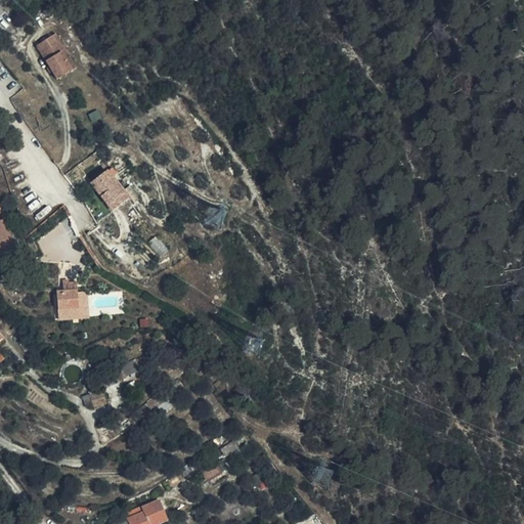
[(57,46),(43,55),(58,80),(73,72),(57,46)]
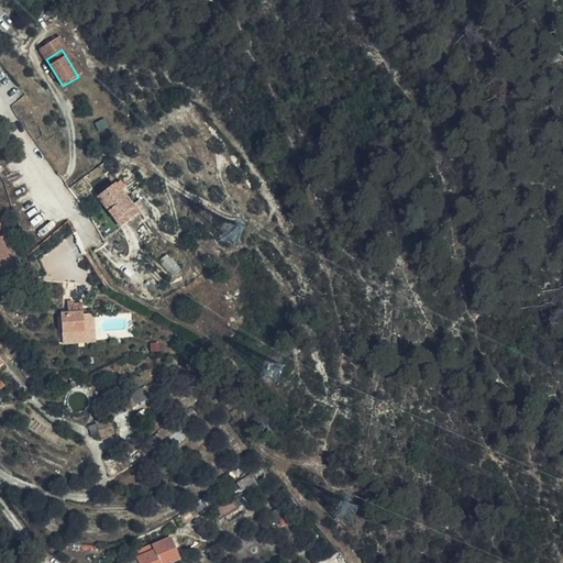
[(99,196),(119,220),(135,206),(116,183),(99,196)]
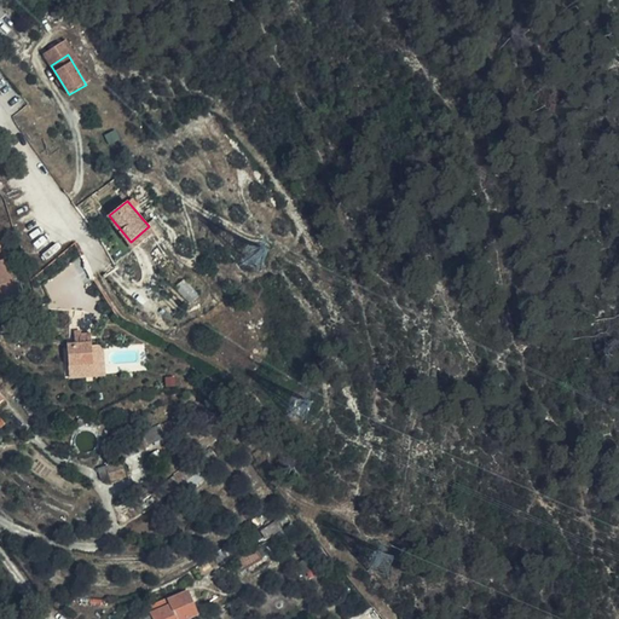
[(149,226),(131,242),(136,248),(154,233),(149,226)]
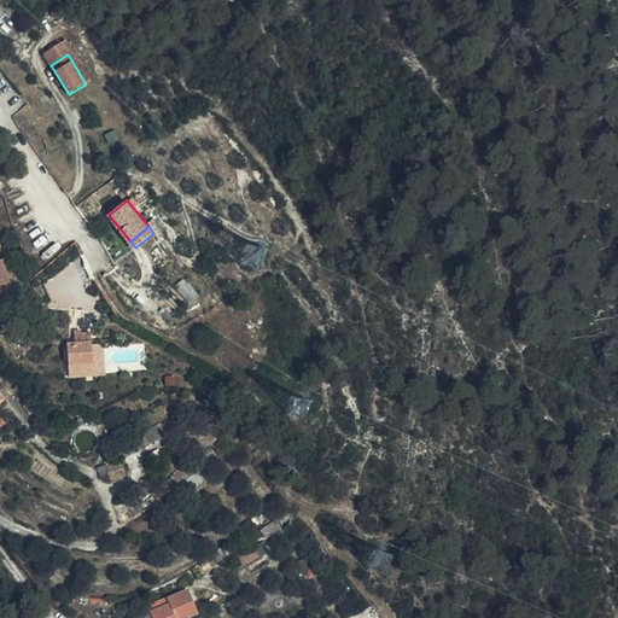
[(0,250),(0,301),(16,296),(11,281),(9,283),(1,262),(5,261),(1,250),(0,250)]
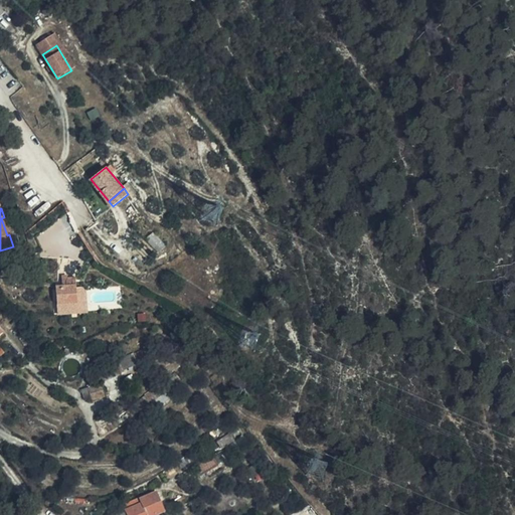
[(60,298),(62,316),(82,314),(79,289),(66,290),(66,298),(60,298)]
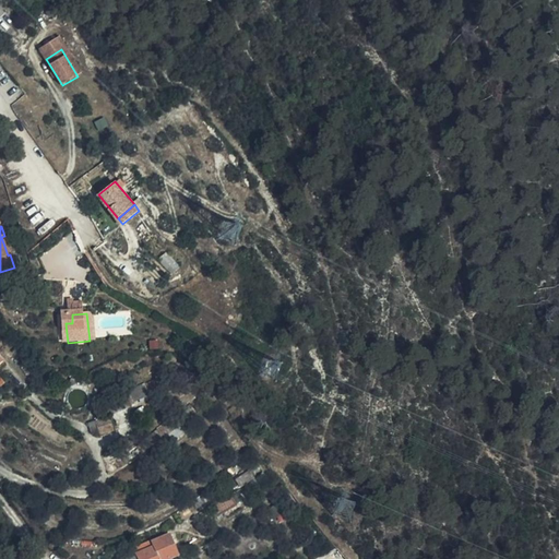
[(91,352),(90,341),(68,343),(69,354),(91,352)]
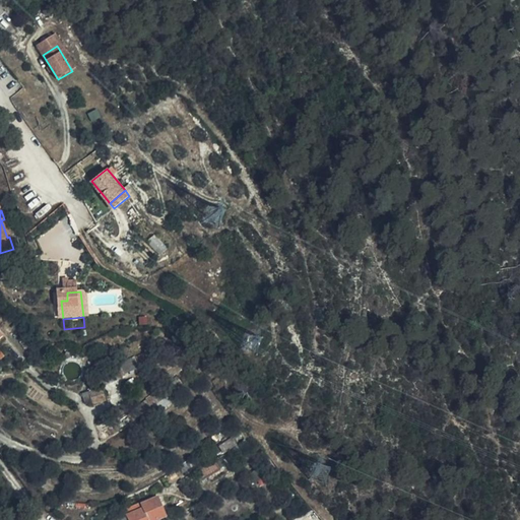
[(170,355),(165,346),(152,351),(99,374),(104,387),(121,380),(124,374),(129,371),(131,375),(167,360),(170,355)]
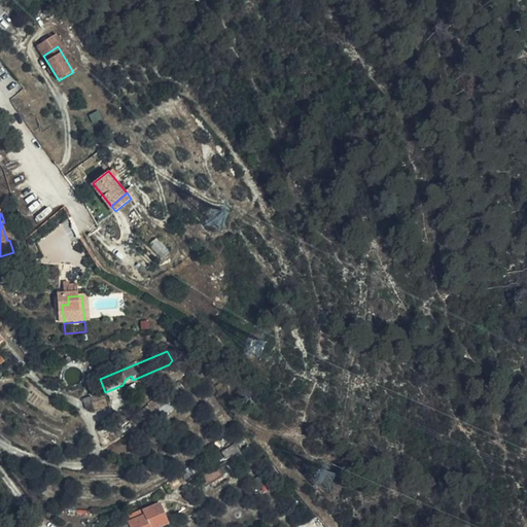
[(103,394),(91,397),(93,408),(94,411),(107,407),(103,394)]
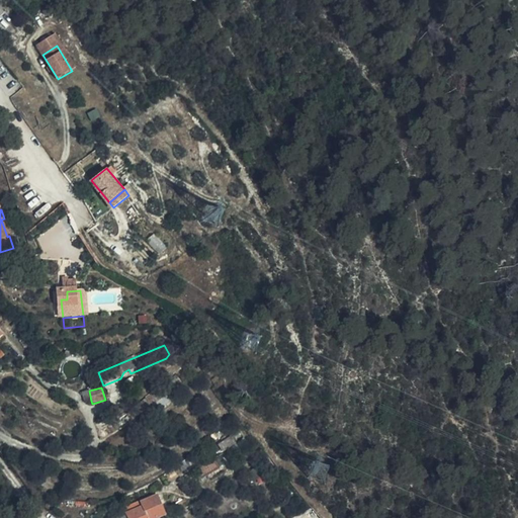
[(91,401),(89,391),(82,393),(84,403),(91,401)]
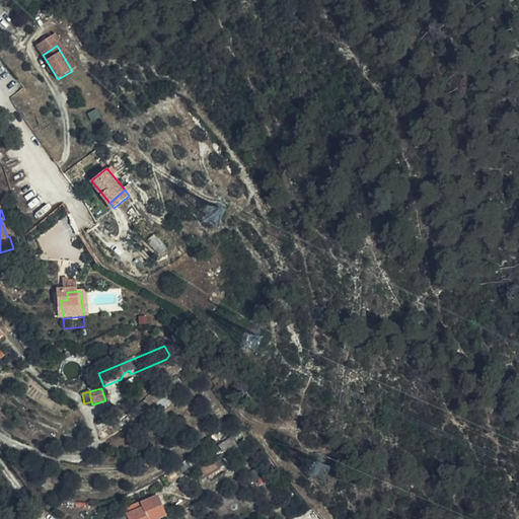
[(218,460),(199,465),(201,475),(220,470),(218,460)]
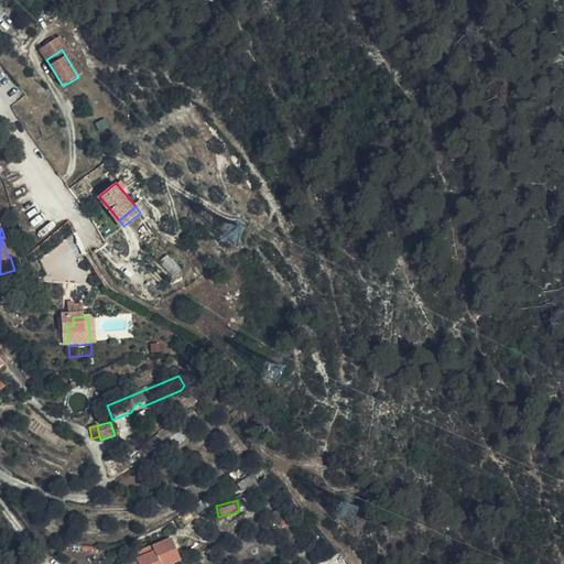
[(171,539),(152,546),(154,551),(137,559),(139,563),(173,563),(180,561),(171,539)]
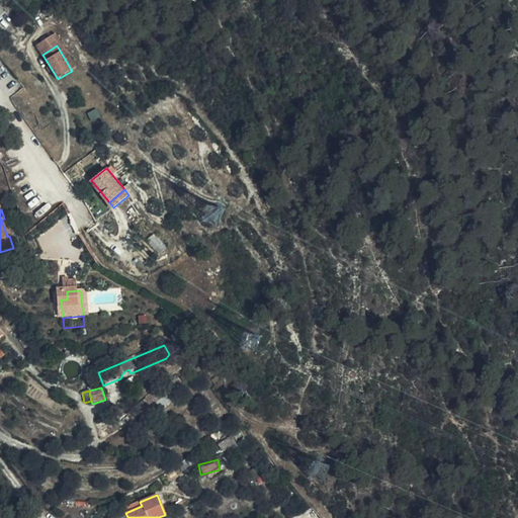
[(142,506),(140,502),(124,509),(125,513),(142,506)]
